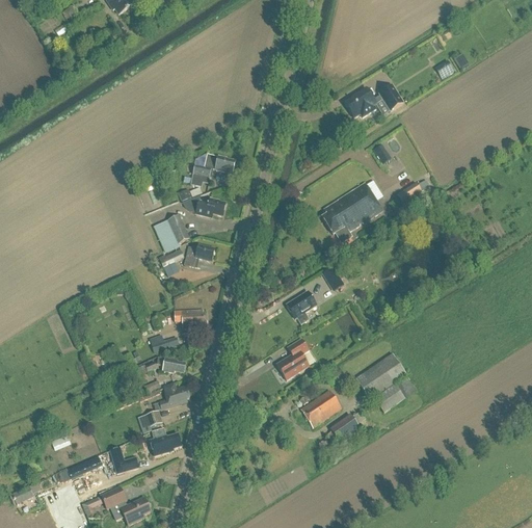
[(107,0),(113,8),(114,7),(118,12),(132,3),(130,0),(107,0)]
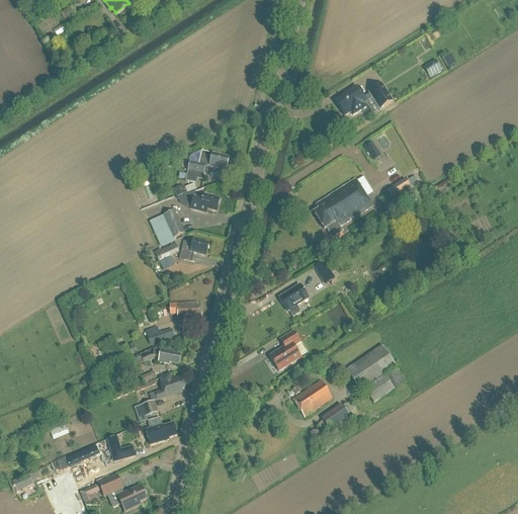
[(65,8),(70,17),(78,12),(72,4),(65,8)]
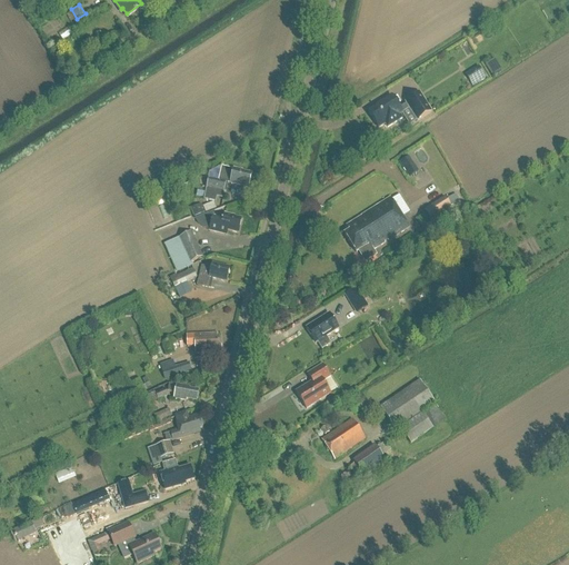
[(466,72),(472,83),(486,75),(479,63),(466,72)]
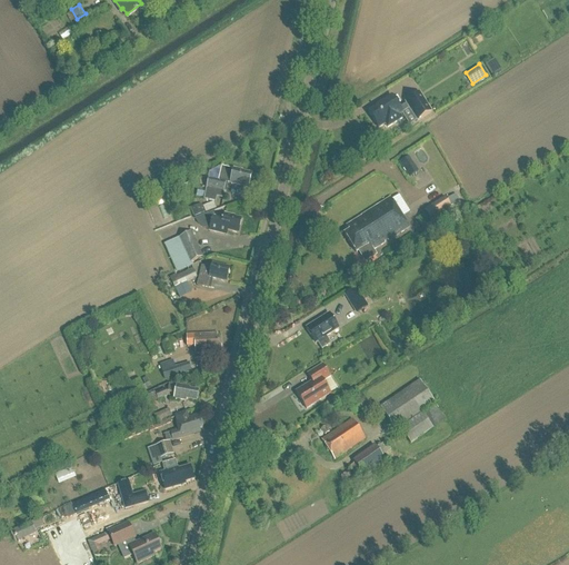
[(405,99),(417,119),(432,109),(419,89),(405,99)]
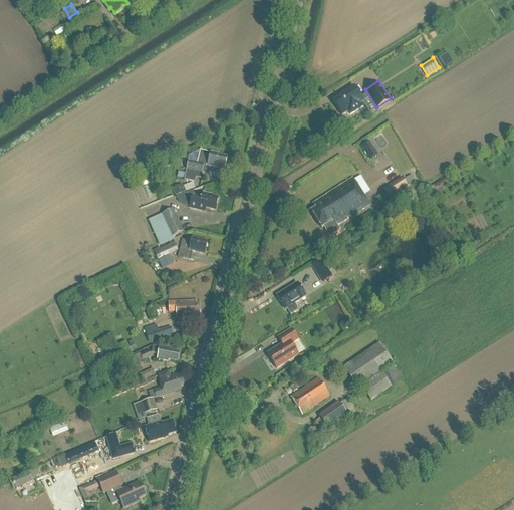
[(349,113),(363,104),(361,101),(364,99),(353,82),(339,92),(339,93),(331,98),(341,113),(347,110),(349,113)]
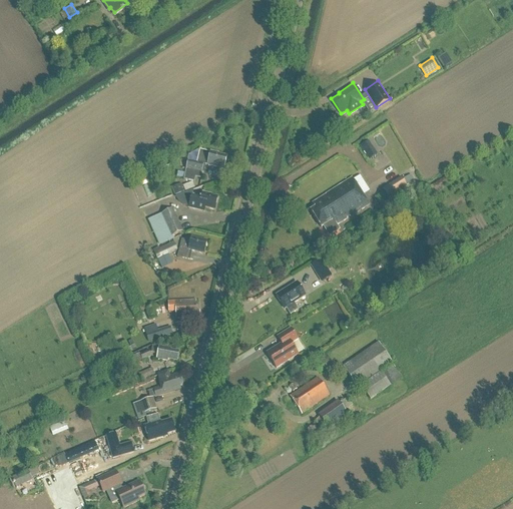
[(368,137),(360,143),(369,157),(377,151),(368,137)]
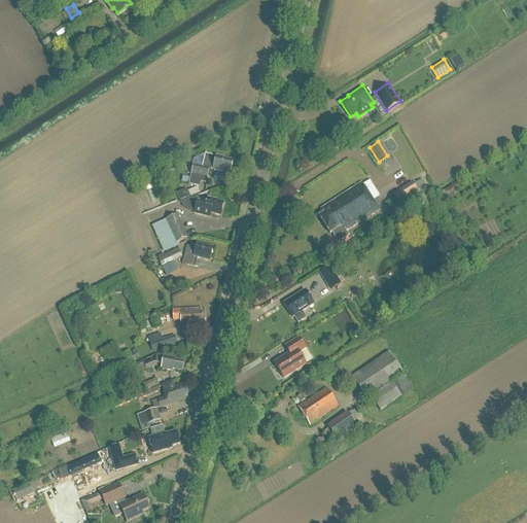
[(192,163),(188,181),(199,183),(200,179),(206,180),(209,167),(230,171),(233,159),(223,157),(223,155),(216,153),(215,158),(208,155),(206,166),(192,163)]
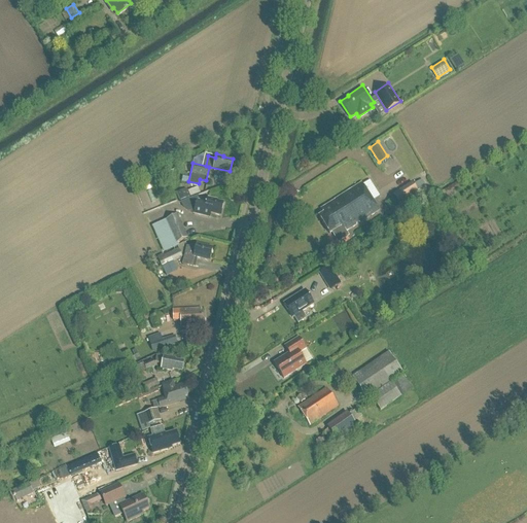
[(423,176),(391,188),(397,203),(419,194),(417,188),(426,185),(423,176)]
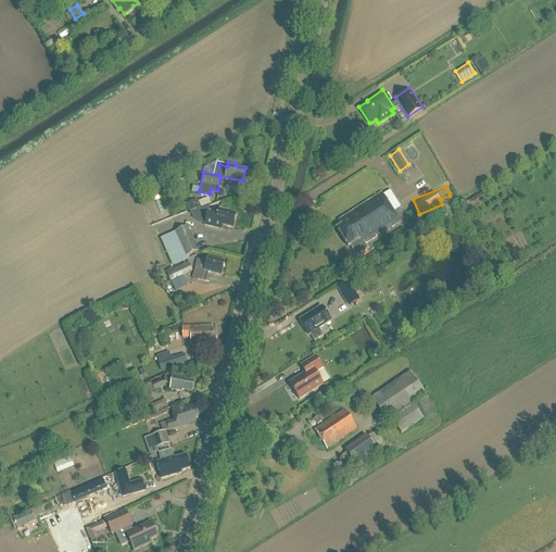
[(339,217),(342,223),(336,226),(348,245),(361,236),(364,241),(400,220),(381,190),(353,208),(339,217)]
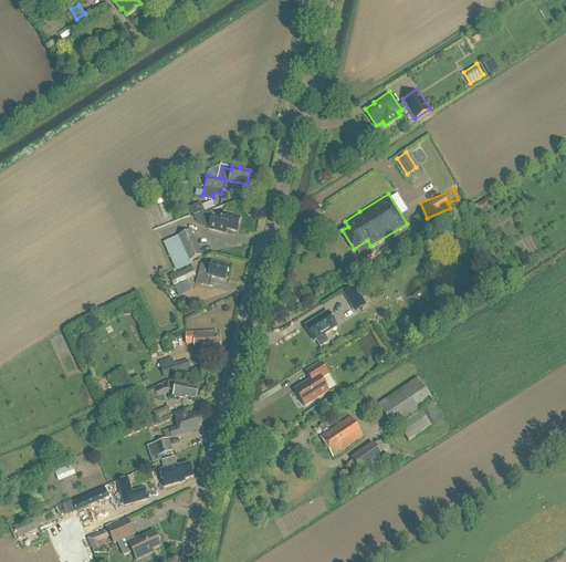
[(201,201),(190,206),(192,212),(203,209),(201,201)]
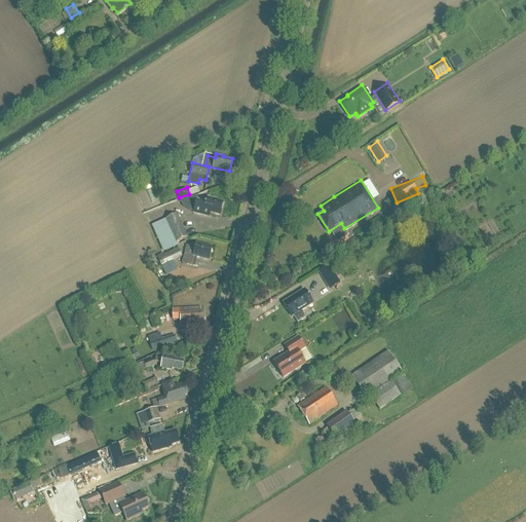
[(220,213),(223,199),(216,198),(217,197),(208,195),(207,199),(196,197),(193,211),(203,213),(204,209),(220,213)]
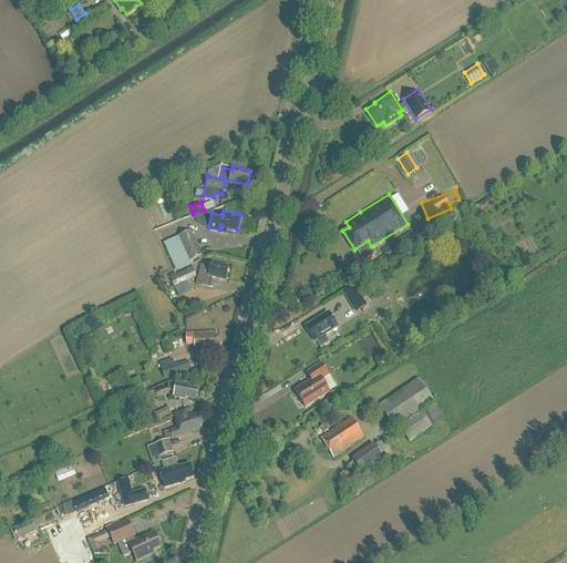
[(193,262),(191,258),(203,253),(191,228),(164,241),(176,269),(193,262)]
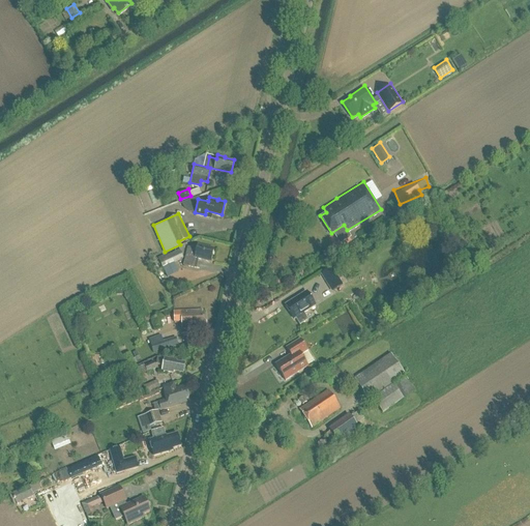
[(185,257),(183,263),(194,265),(196,256),(210,260),(213,247),(197,243),(197,246),(187,244),(184,257),(185,257)]
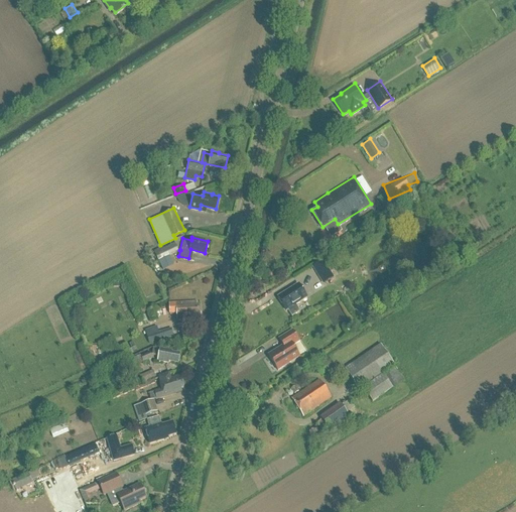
[(178,248),(174,241),(160,248),(154,251),(158,258),(163,255),(178,248)]
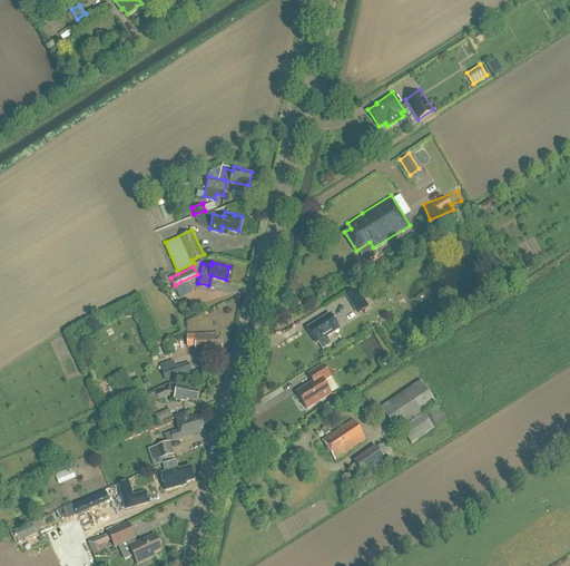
[(345,292),(356,311),(369,304),(357,285),(345,292)]
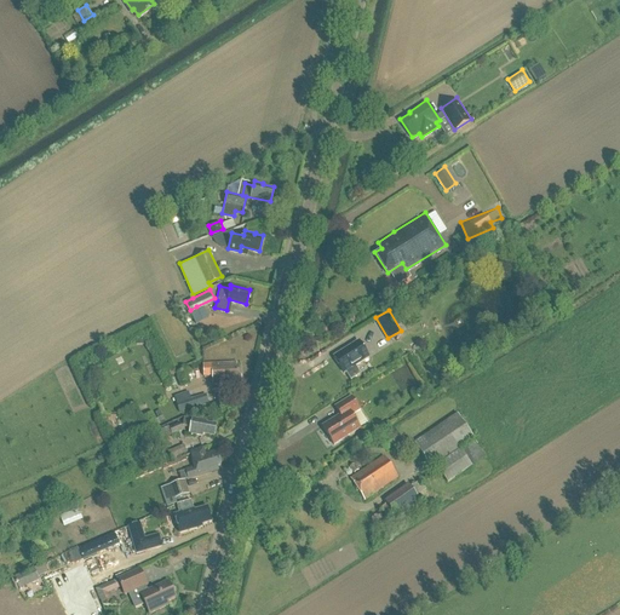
[(355,363),(368,355),(357,338),(333,354),(343,371),(345,369),(350,378),(361,372),(355,363)]
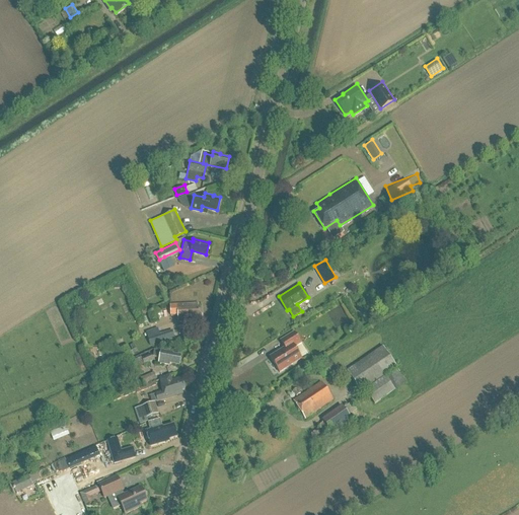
[(198,301),(177,302),(177,319),(202,317),(201,304),(198,304),(198,301)]
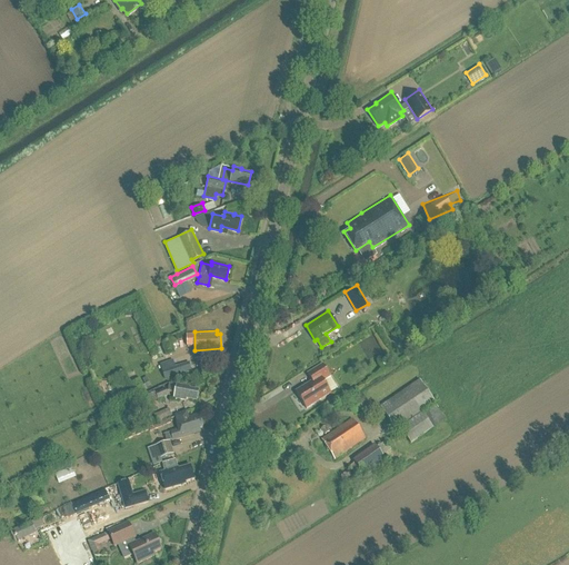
[(408,337),(401,342),(406,347),(411,344),(408,337)]
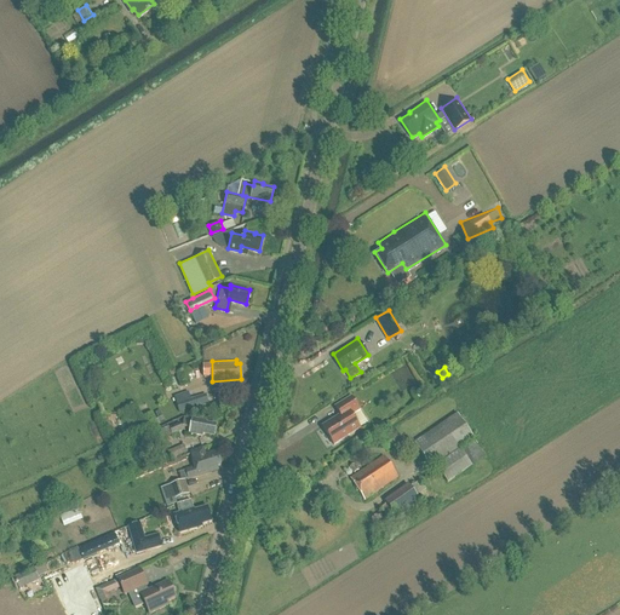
[(188,389),(174,394),(179,408),(208,400),(206,391),(190,396),(188,389)]
